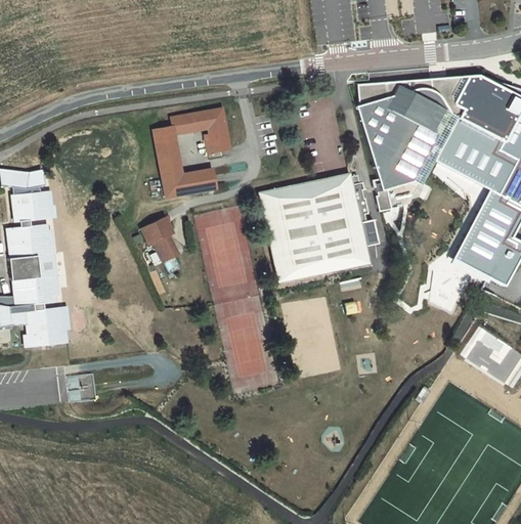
[(423,185),(436,160),(494,190),(458,262),(511,290),(520,270),(520,238),(513,235),(520,220),(520,88),(506,84),(476,73),(475,76),(469,73),(468,75),(357,83),(356,104),(379,178),(371,180),(378,209),(392,208),(387,188),(415,180),(423,185)]
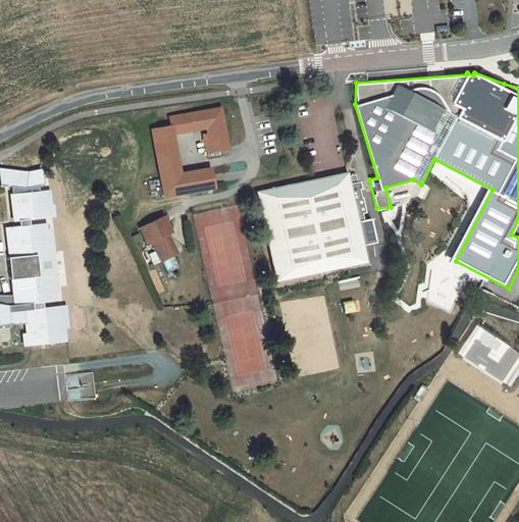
[(230,151),(222,105),(166,115),(169,125),(171,134),(175,134),(202,129),(207,154),(230,151)]
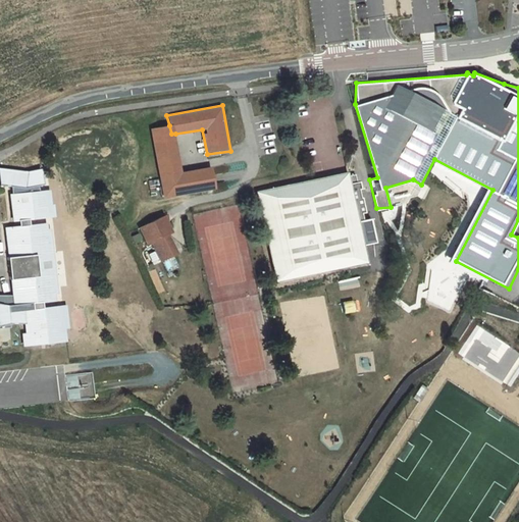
[(169,125),(151,128),(164,199),(216,189),(211,167),(183,171),(175,134),(171,134),(169,125)]
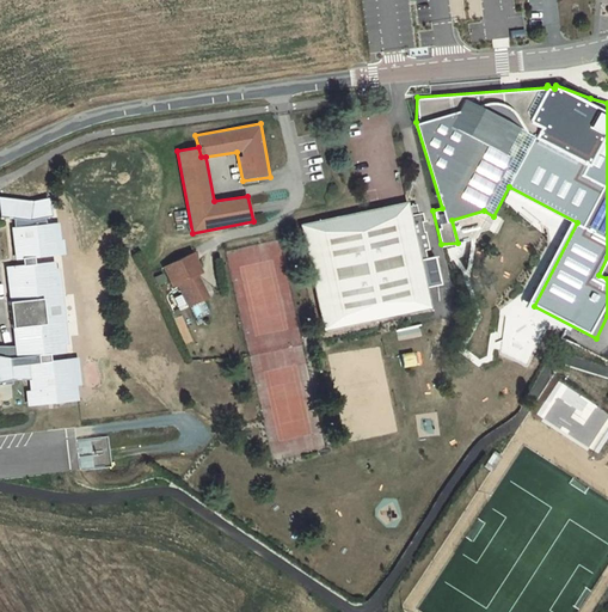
[(32,200),(0,195),(0,215),(16,219),(16,226),(12,227),(14,259),(24,258),(24,264),(36,263),(35,257),(66,255),(65,239),(61,239),(60,222),(47,224),(45,218),(53,215),(48,197),(32,200)]
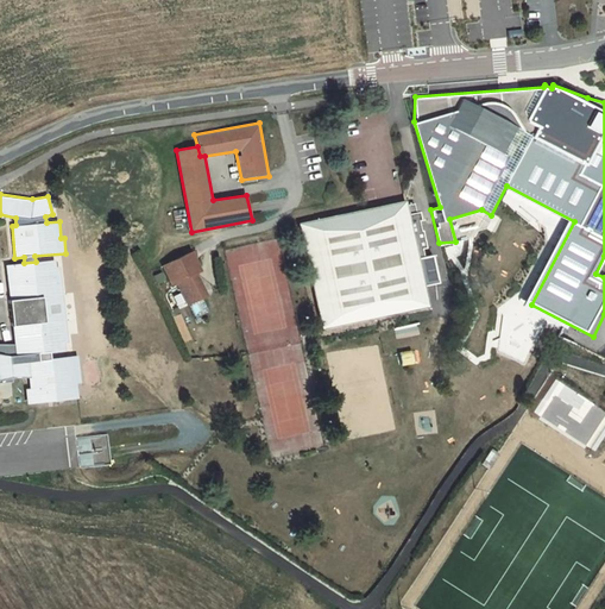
[(403,200),(300,223),(325,331),(428,306),(422,287),(438,284),(430,255),(422,257),(421,249),(424,248),(418,220),(420,220),(417,211),(415,212),(413,203),(404,205),(403,200)]
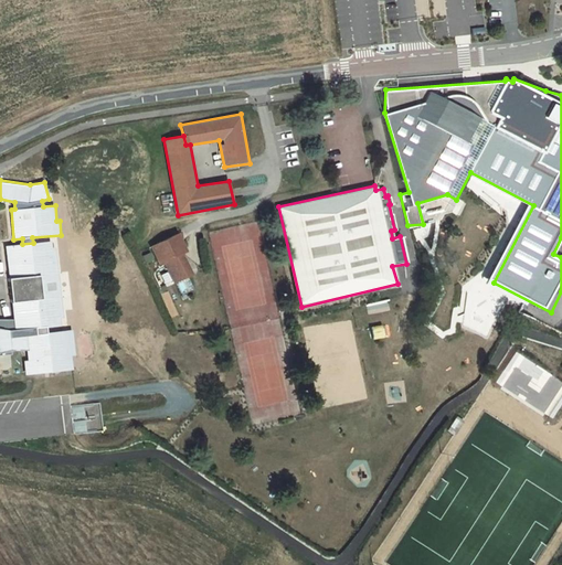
[(179,234),(152,245),(160,262),(165,259),(175,281),(191,274),(184,258),(181,259),(179,254),(186,251),(179,234)]
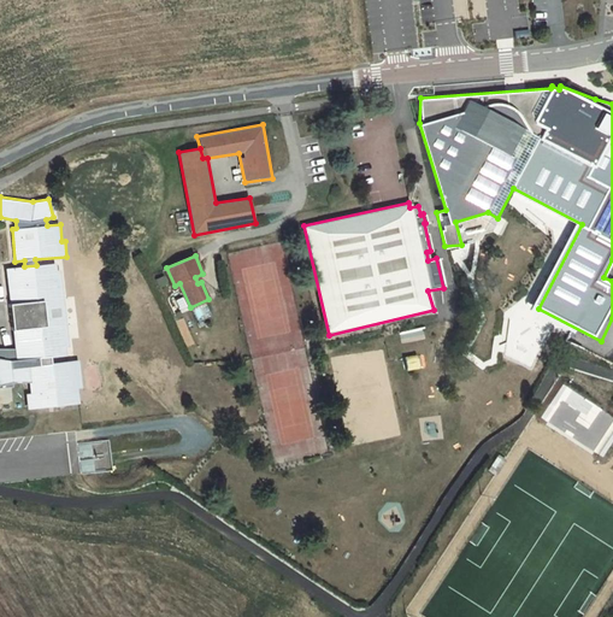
[(0,386),(12,382),(29,383),(31,393),(27,394),(28,410),(81,404),(77,388),(82,387),(78,360),(52,362),(51,356),(69,356),(59,263),(36,265),(24,266),(6,268),(11,306),(45,301),(46,328),(13,329),(15,348),(0,348),(0,386)]
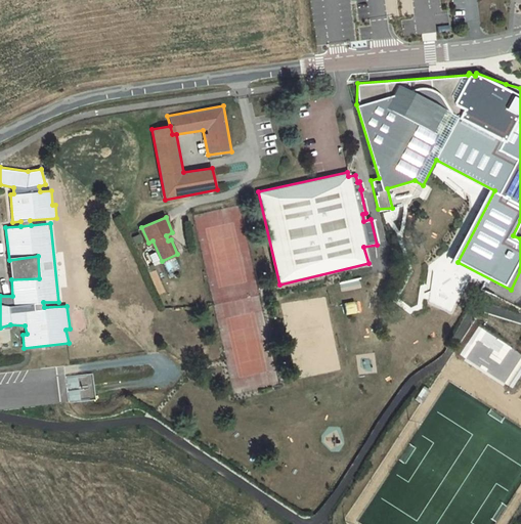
[(362,282),(344,287),(347,302),(365,298),(362,282)]
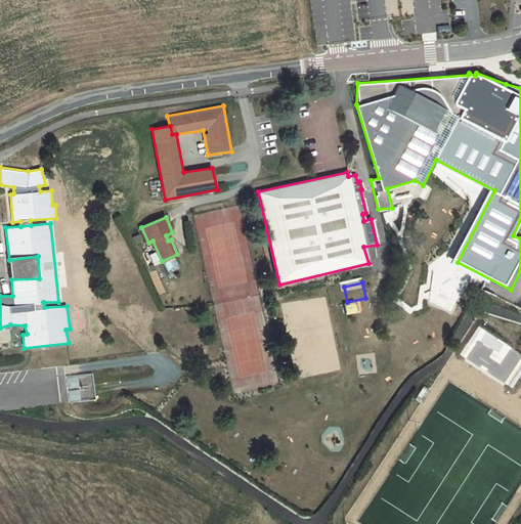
[(68,376),(70,403),(96,401),(94,375),(68,376)]
